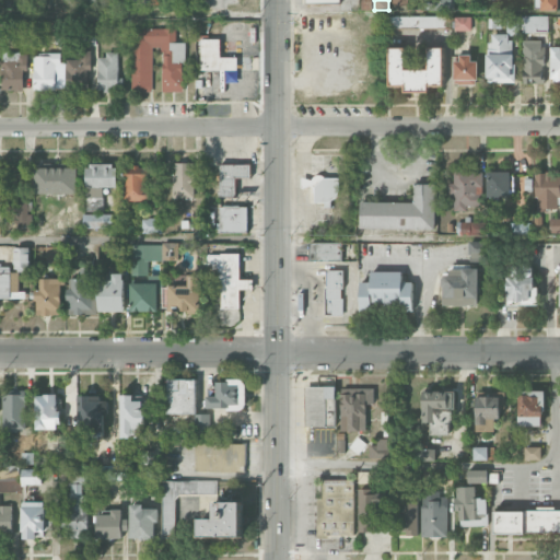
[(429,0),(429,10),(452,10),(451,0),(429,0)]
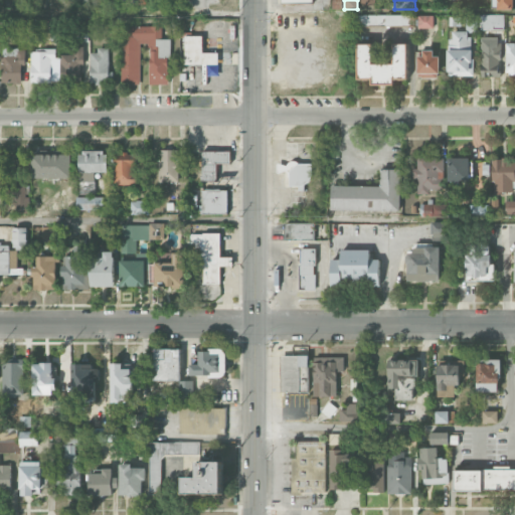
[(496,0),(497,9),(513,10),(513,0),(496,0)]
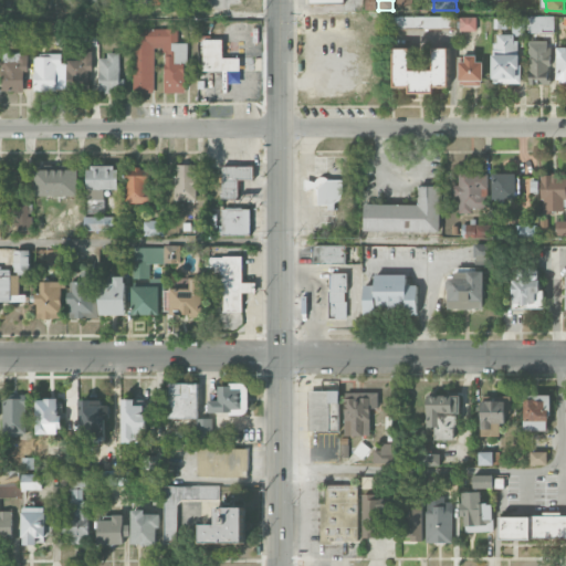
[(391,18),(391,29),(454,28),(453,16),(391,18)]
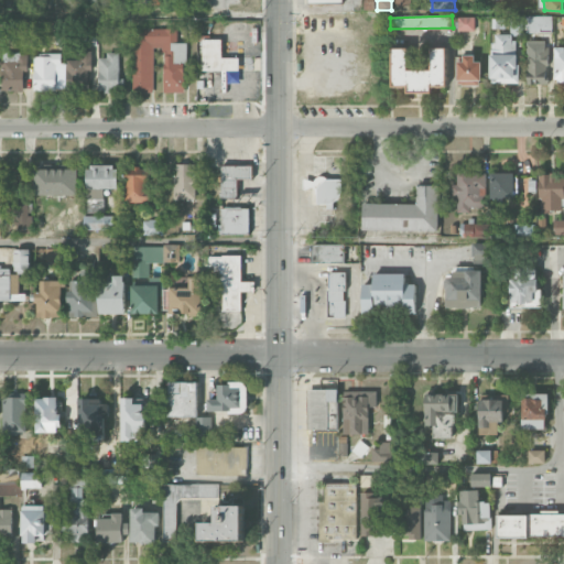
[(457,31),(474,31),(474,18),(457,18),(457,31)]
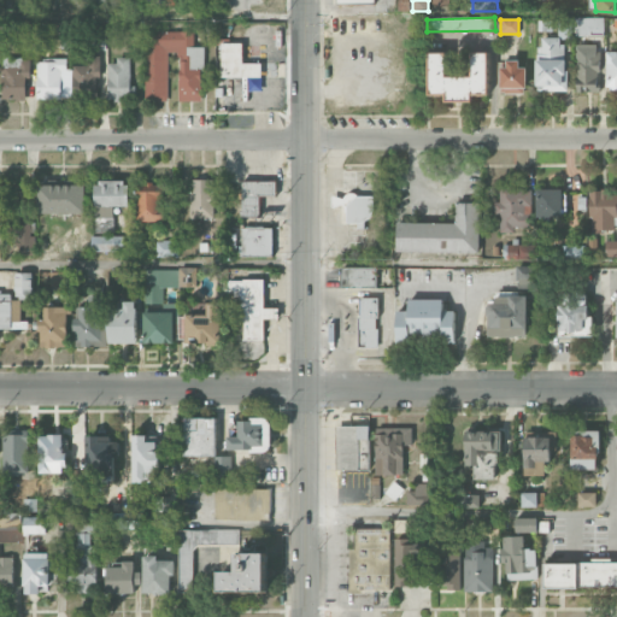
[(168,101),(168,54),(178,54),(180,101),(201,101),(201,47),(193,47),(193,31),(144,31),(145,101),(168,101)]
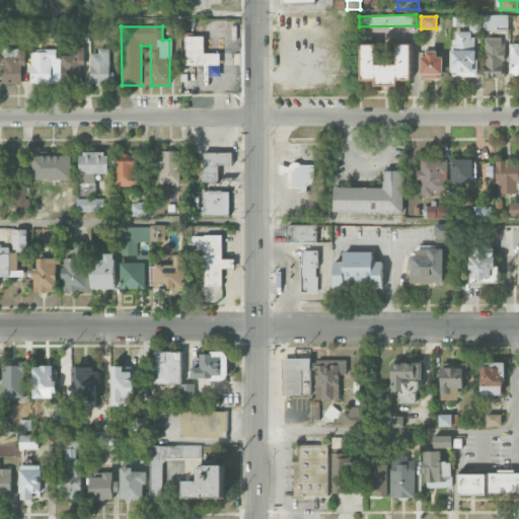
[(451,76),(474,77),(475,31),(452,31),(451,76)]
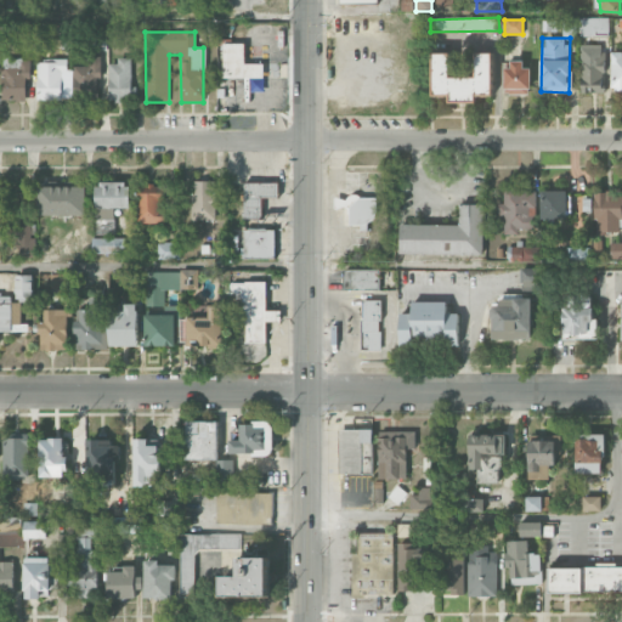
[(244,44),(222,44),(224,79),(264,78),(264,63),(246,64),(244,44)]
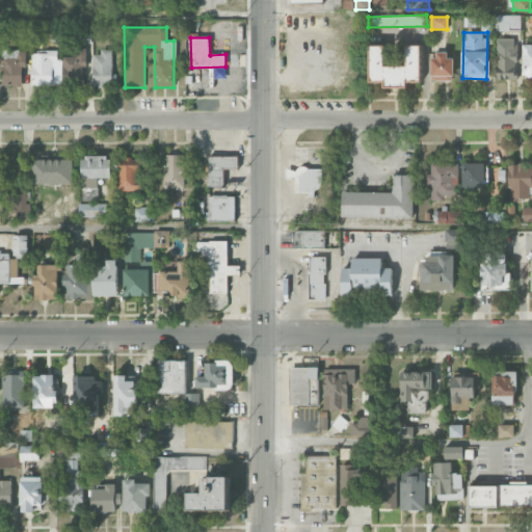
[(497,41),(496,79),(515,80),(516,41),(497,41)]
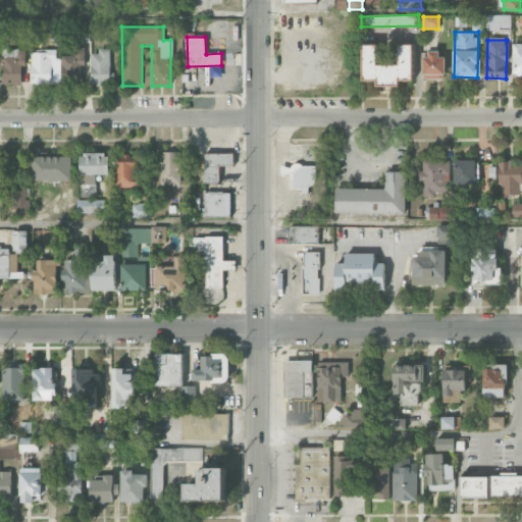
[(363,81),(377,81),(377,87),(399,87),(399,81),(412,81),(412,45),(398,45),(398,65),(376,65),(377,45),(363,45),(363,81)]
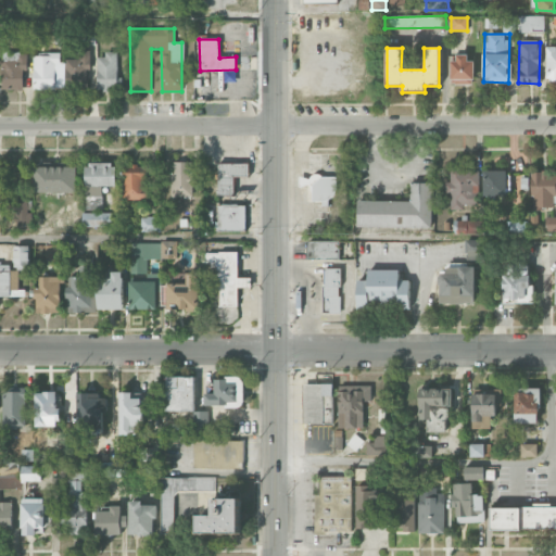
[(555,48),(545,49),(545,80),(555,79),(555,48)]
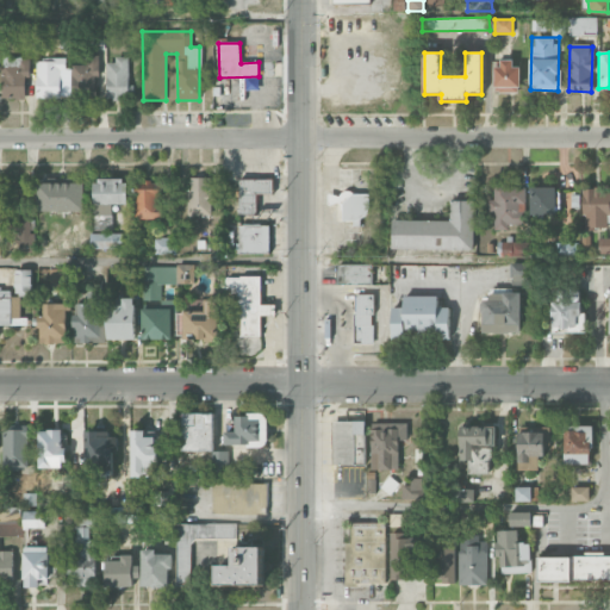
[(98,56),(85,56),(86,66),(72,66),(72,98),(98,98),(98,56)]
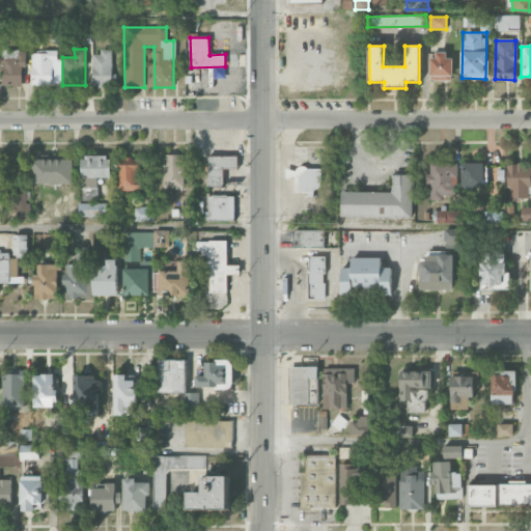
[(2,86),(24,86),(24,51),(2,50),(2,86)]
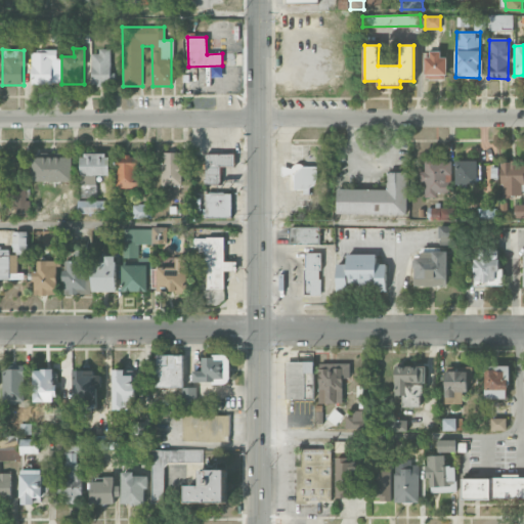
[(32,85),(52,84),(52,73),(56,73),(56,51),(31,51),(32,85)]
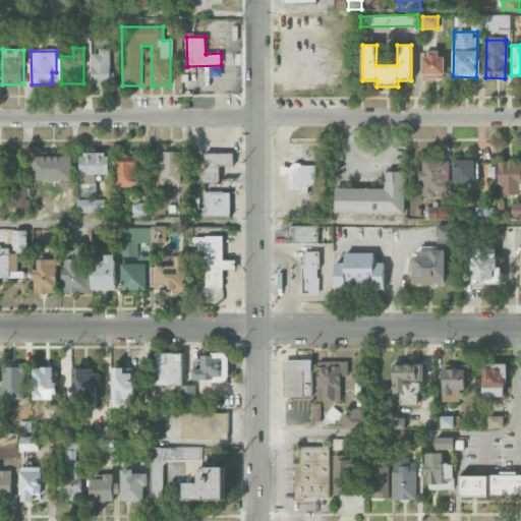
[(91,51),(92,85),(114,84),(114,72),(110,72),(109,51),(91,51)]
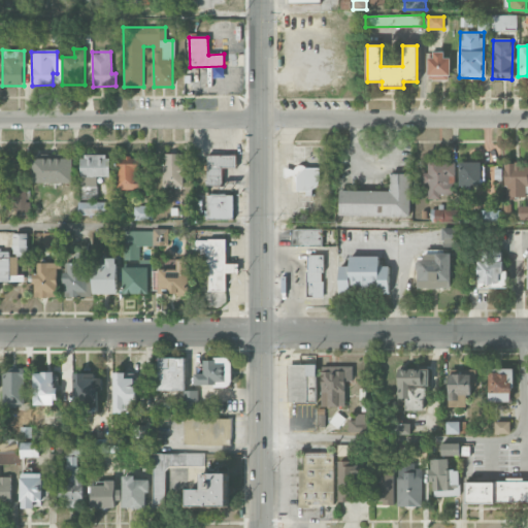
[(429,79),(450,80),(451,54),(430,54),(429,79)]
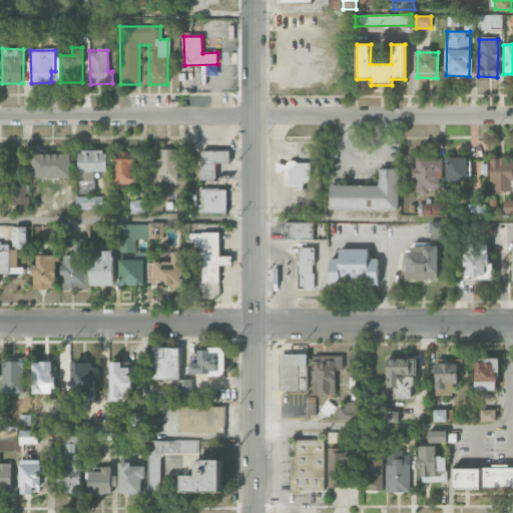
[(159,181),(178,181),(177,149),(158,149),(159,181)]
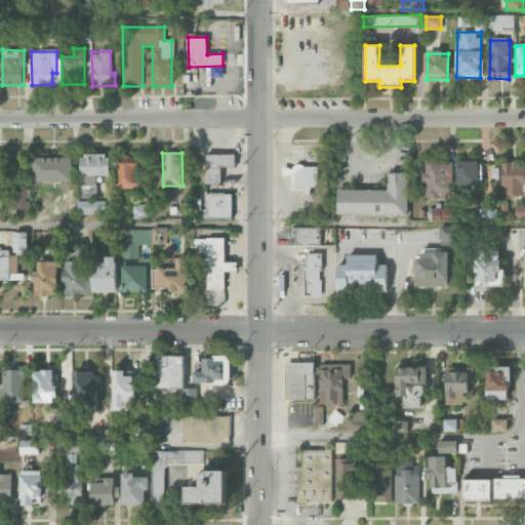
[(81,199),(97,199),(96,175),(110,175),(109,154),(81,154),(81,199)]
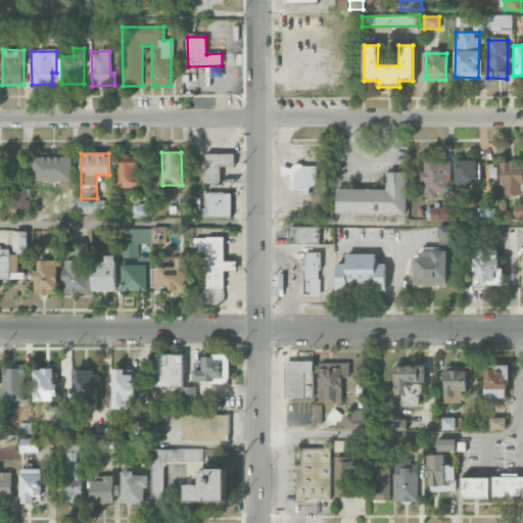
[(234,154),(205,153),(205,184),(220,184),(221,165),(234,165),(234,154)]
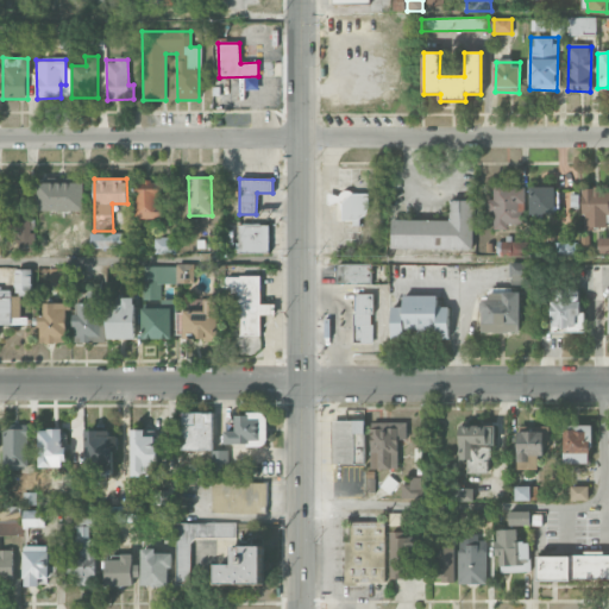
[(161,181),(135,182),(136,219),(162,219),(161,181)]
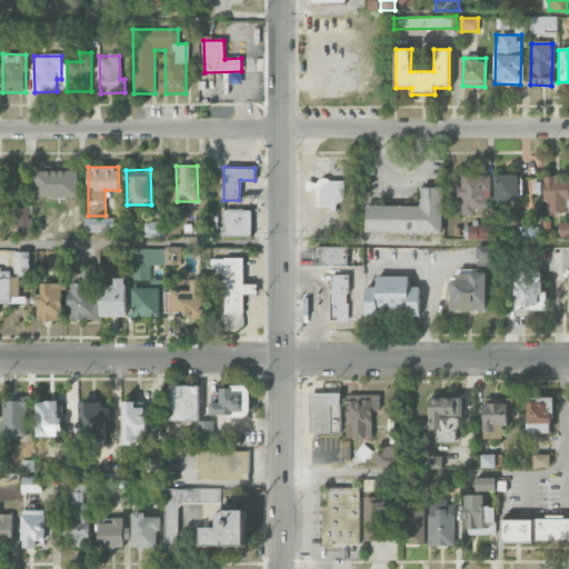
[(79,197),(79,170),(37,170),(37,197),(79,197)]
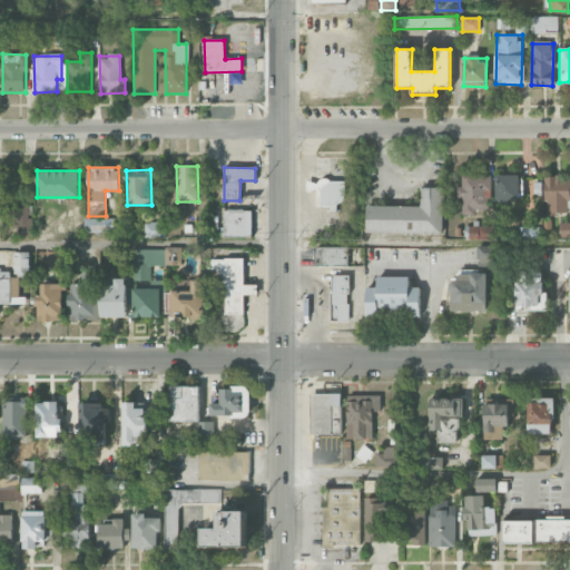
[(489,210),(490,175),(462,174),(461,187),(455,187),(455,198),(462,198),(461,215),(475,215),(475,210),(489,210)]
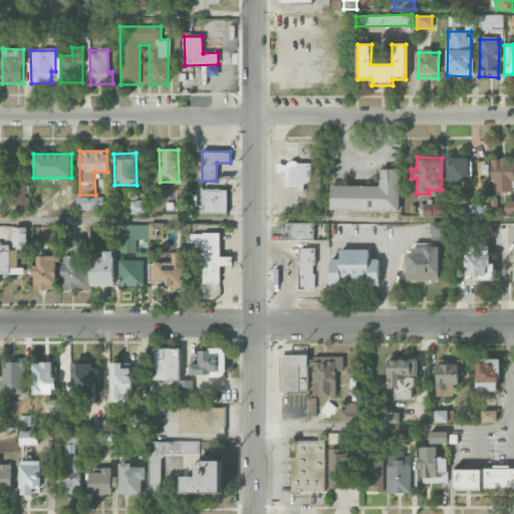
[(468,158),(447,158),(447,182),(468,182),(468,158)]
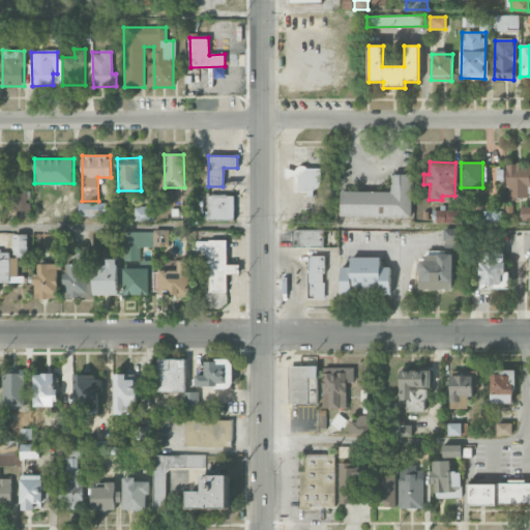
[(529,163),(506,164),(506,199),(529,199),(529,194),(529,163)]
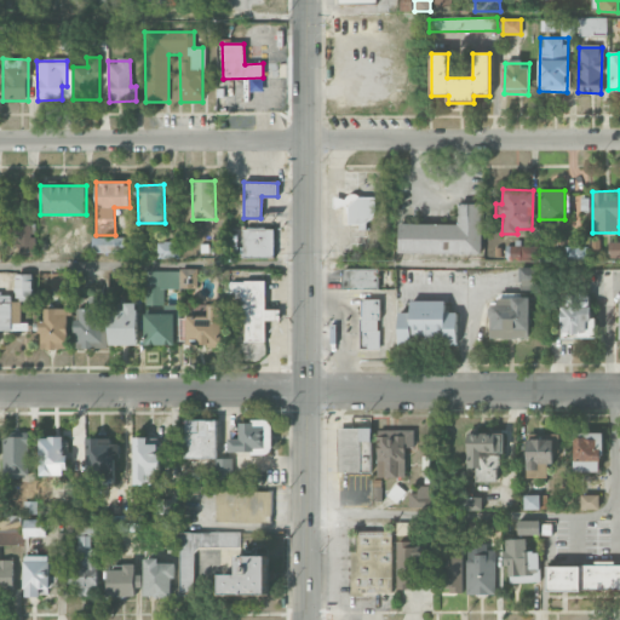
[(333,196),(334,207),(346,207),(348,225),(374,224),(373,195),(333,196)]
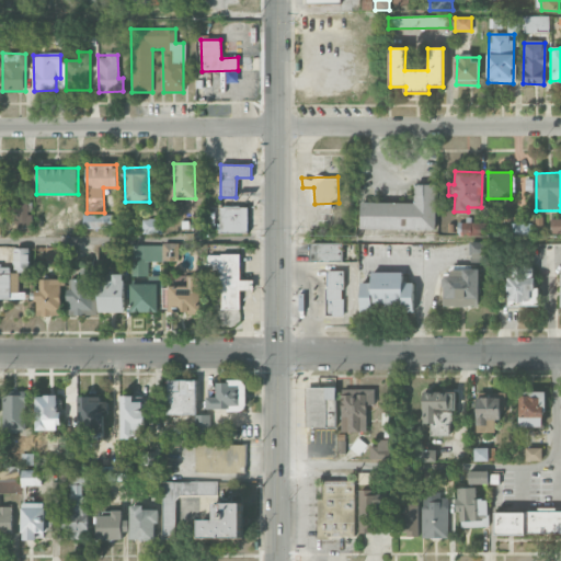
[(436,230),(437,185),(414,184),(414,203),(362,202),(361,228),(436,230)]
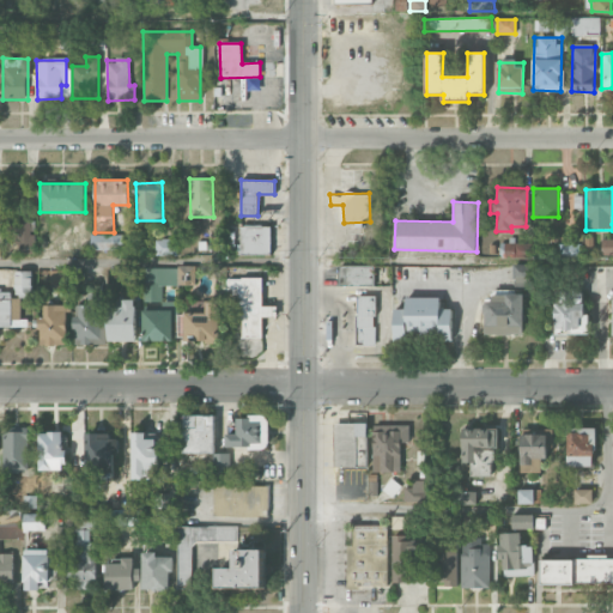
[(18,255),(32,254),(32,223),(17,223),(18,255)]
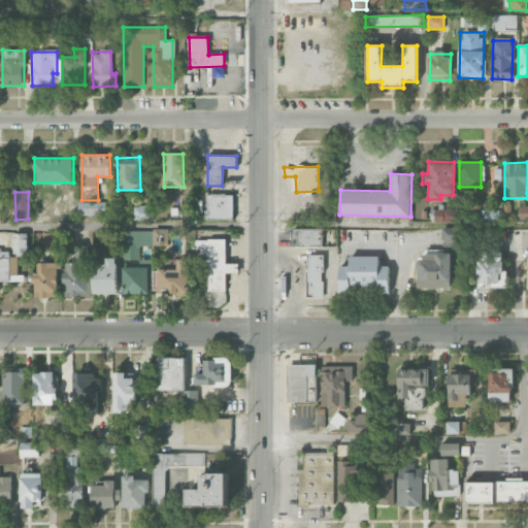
[(233,219),(233,195),(207,194),(207,219),(233,219)]
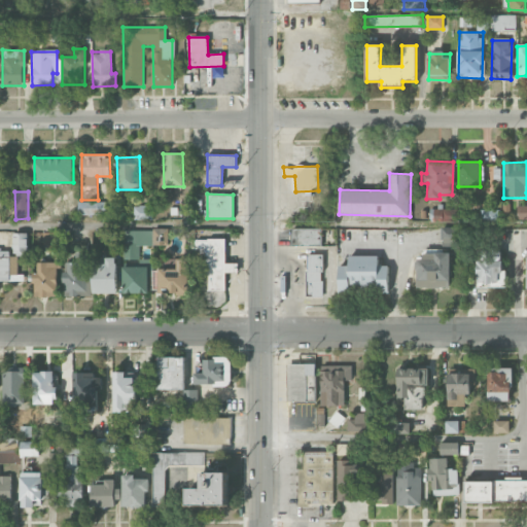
[(78,215),(106,215),(106,201),(78,201),(78,215)]
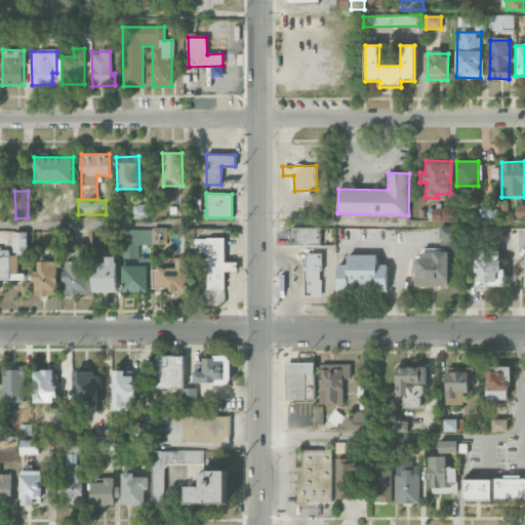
[(151,218),(151,204),(132,205),(133,218),(151,218)]
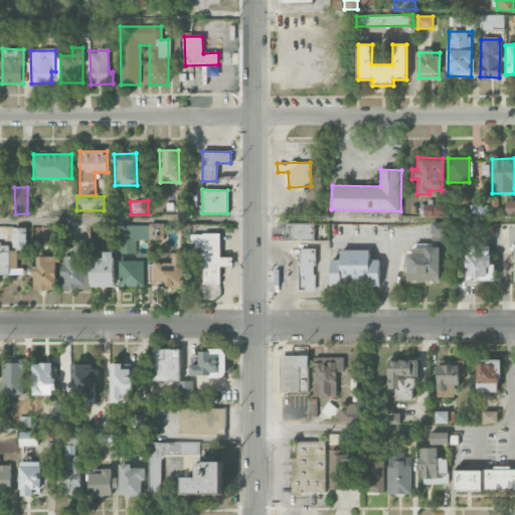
[(514,213),(514,201),(505,202),(505,214),(514,213)]
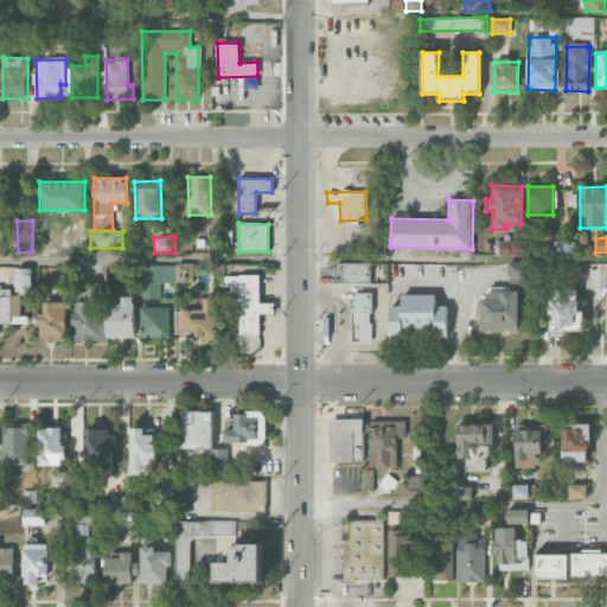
[(494,256),(522,255),(522,241),(494,241),(494,256)]
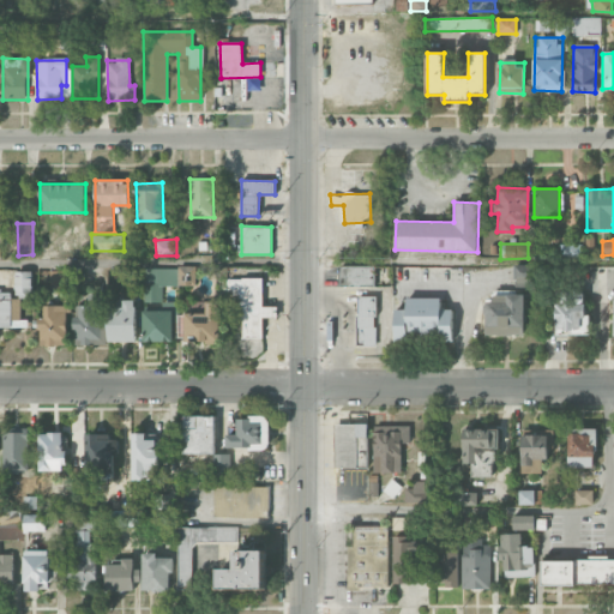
[(534,265),(515,265),(513,283),(525,283),(525,288),(534,289),(534,265)]
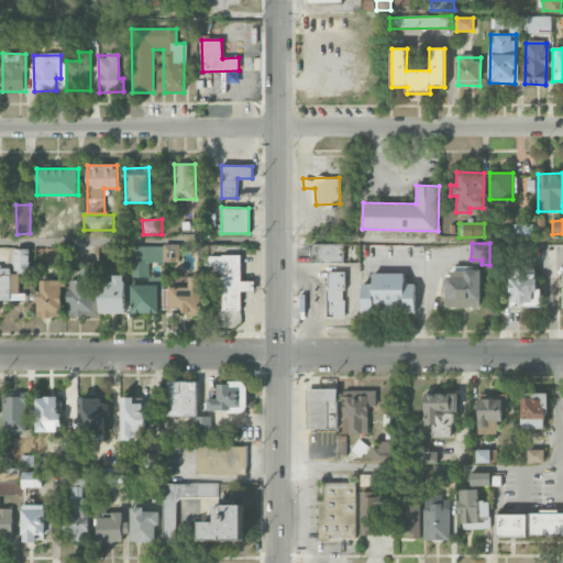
[(164,262),(179,262),(178,244),(163,244),(164,262)]
